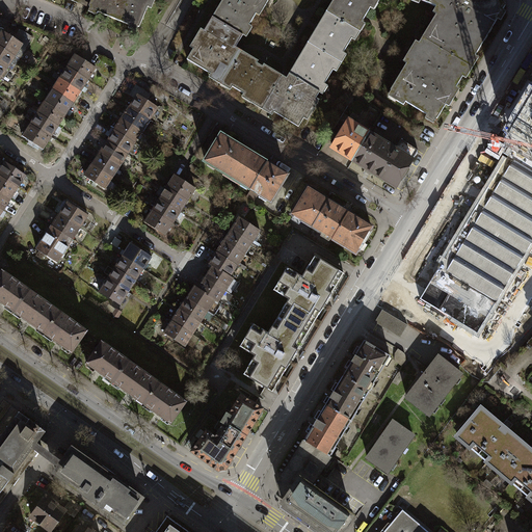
[(89,0),(87,7),(85,10),(95,15),(96,11),(128,25),(126,29),(134,32),(145,4),(150,5),(152,0),(89,0)]
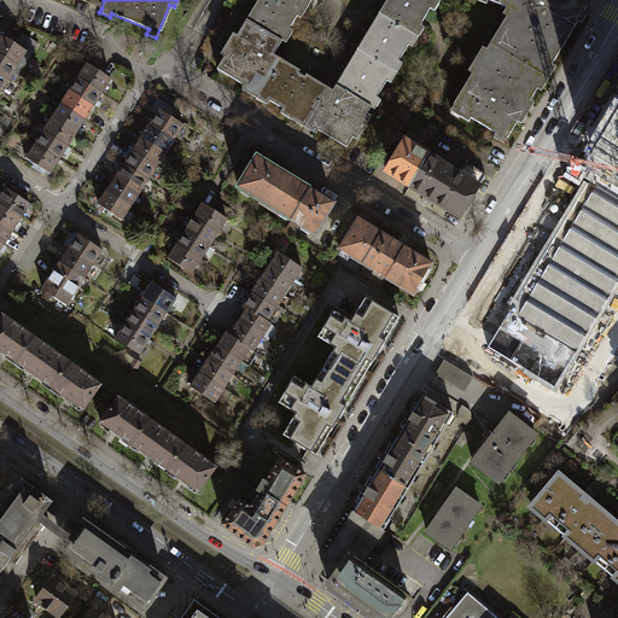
[(24,52),(0,36),(0,54),(16,65),(24,52)]
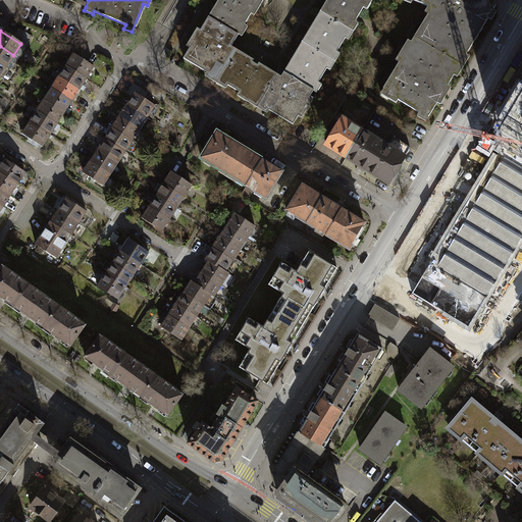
[(13,55),(0,46),(0,62),(5,66),(13,55)]
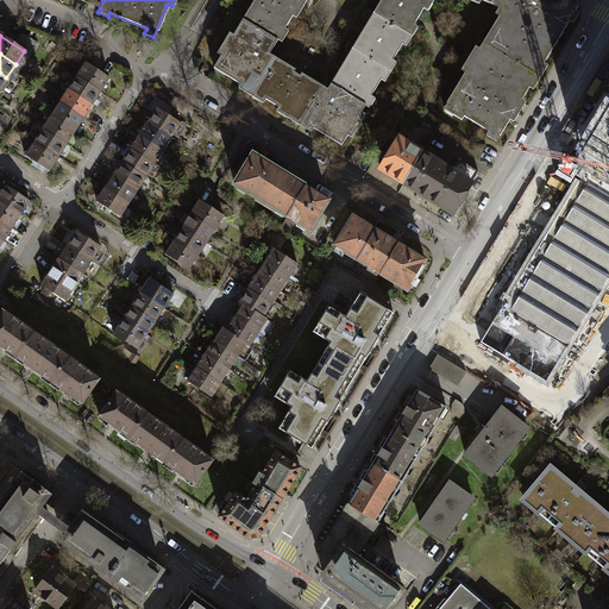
[(83,63),(75,76),(99,92),(107,79),(83,63)]
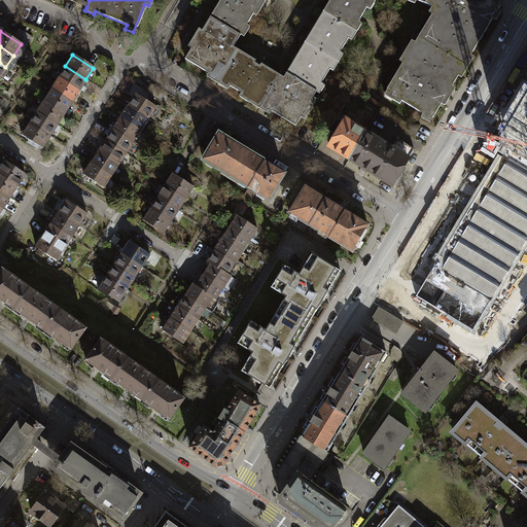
[(65,66),(57,77),(78,91),(85,79),(65,66)]
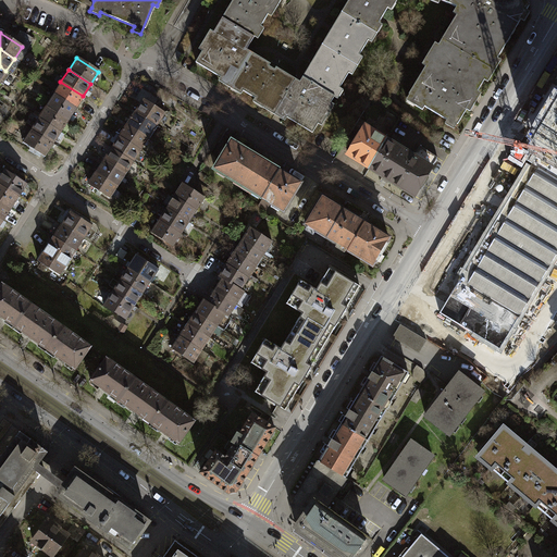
[(60,82),(52,95),(74,108),(83,96),(60,82)]
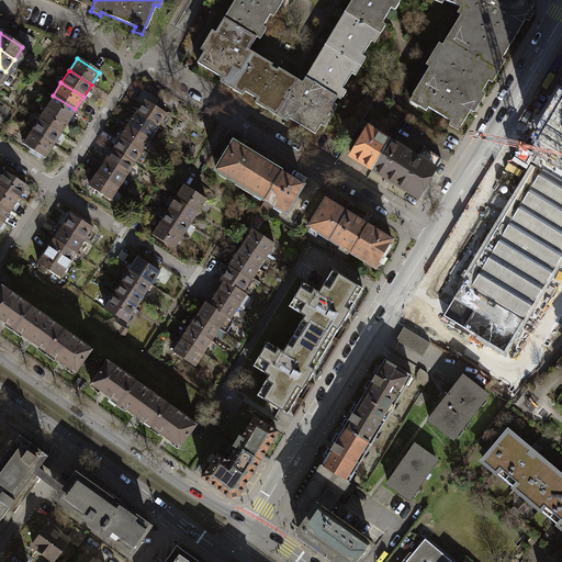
[(143,100),(153,107),(157,100),(143,91),(139,98),(143,100)]
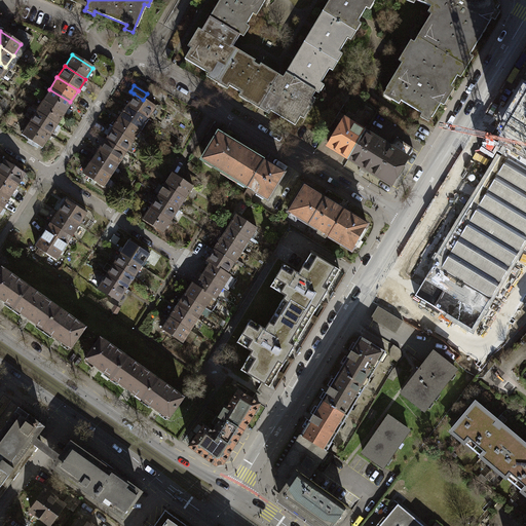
[(49,89),(42,101),(63,114),(70,102),(49,89)]
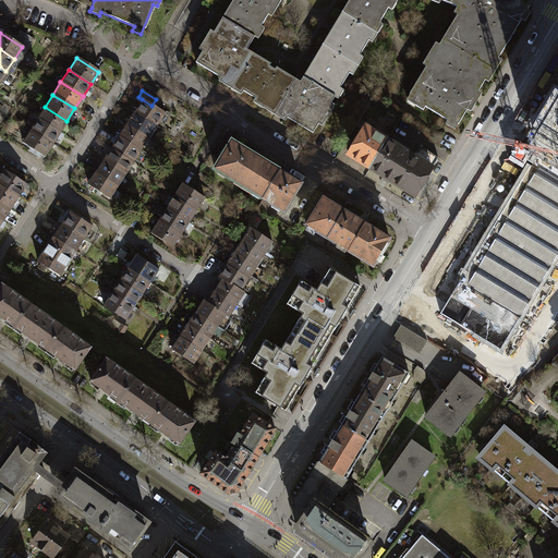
[(152,106),(142,99),(134,111),(156,126),(164,113),(152,106)]
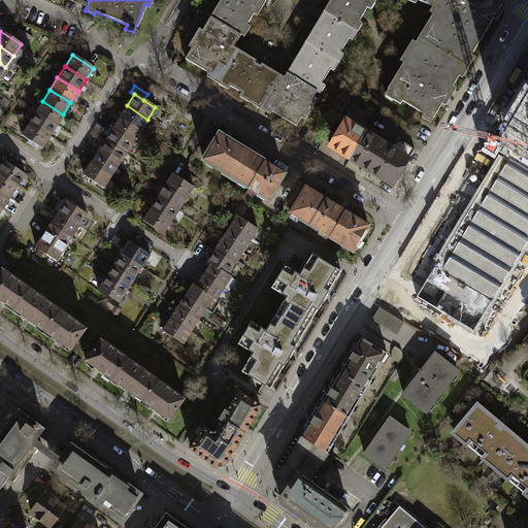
[(42,101),(35,112),(56,126),(63,114),(42,101)]
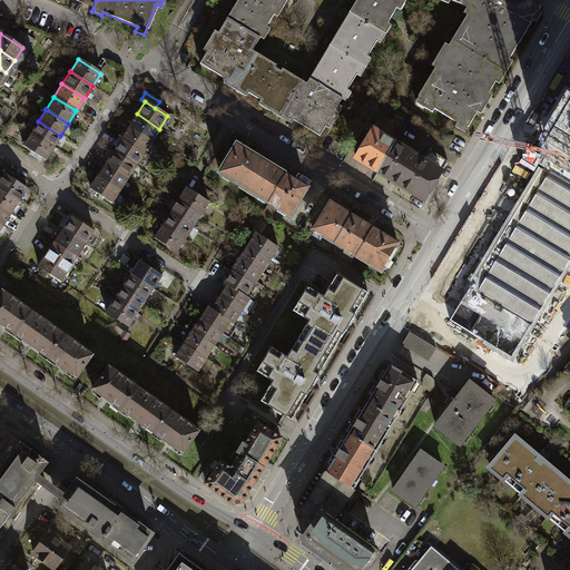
[(159,129),(137,114),(128,127),(151,141),(159,129)]
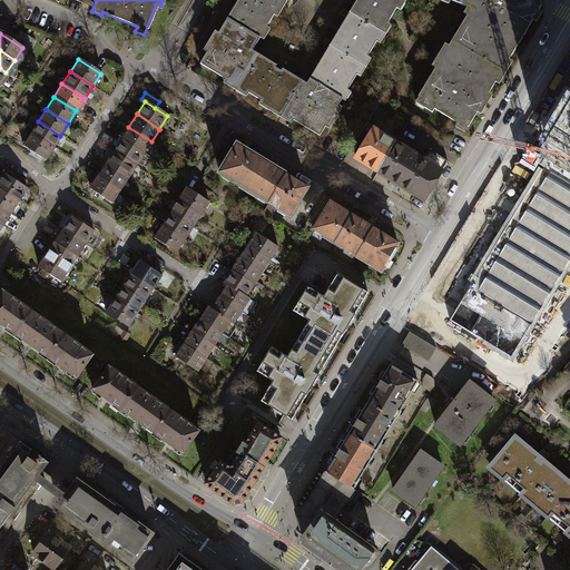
[(38,121),(29,134),(52,148),(60,136),(38,121)]
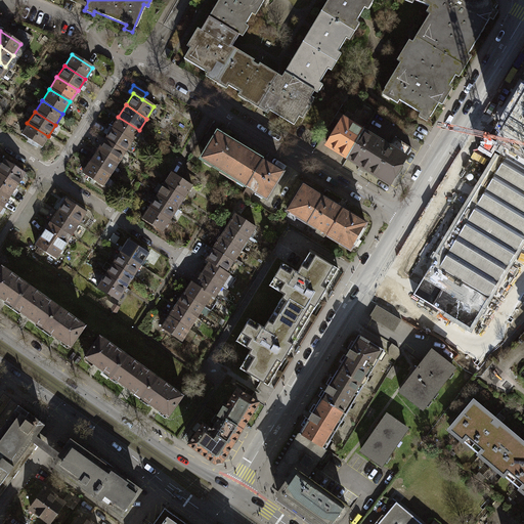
[(139,130),(118,117),(111,128),(131,141),(139,130)]
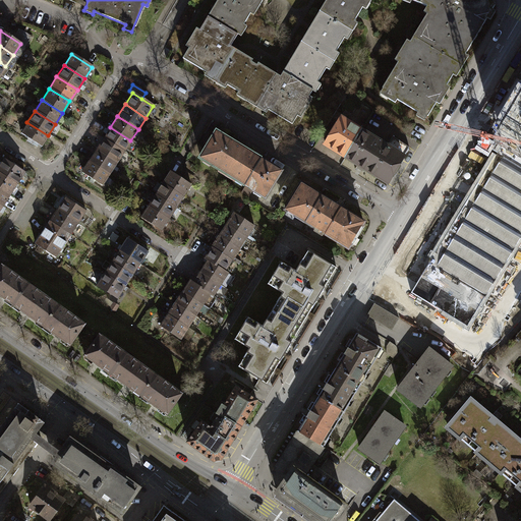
[(345,161),(362,131),(340,118),(323,149),(345,161)]
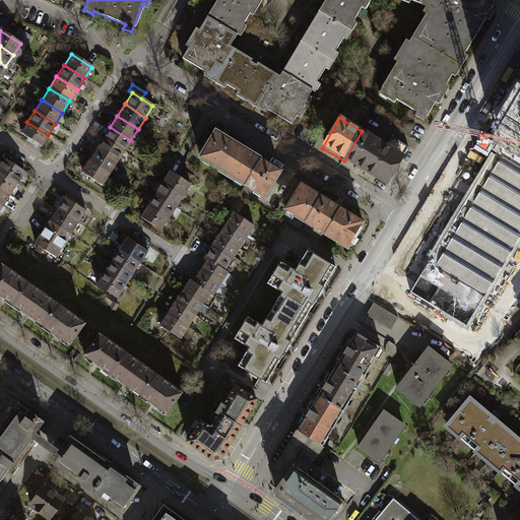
[(26,122),(19,133),(41,146),(48,135),(26,122)]
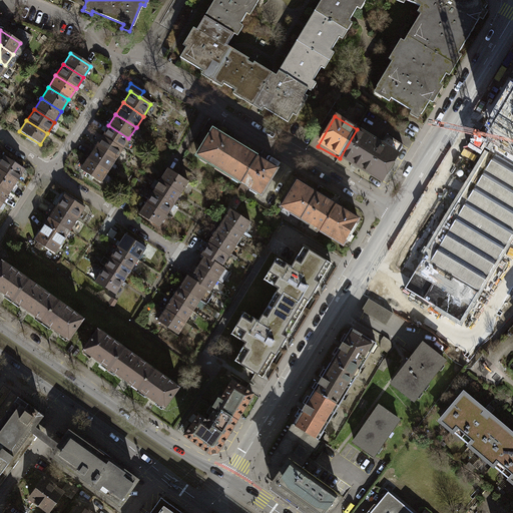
[(128,138),(108,125),(101,136),(121,149),(128,138)]
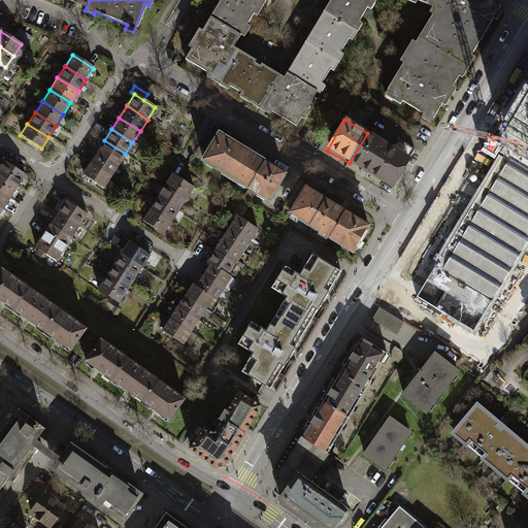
[(200,161),(248,189),(263,162),(217,133),(200,161)]
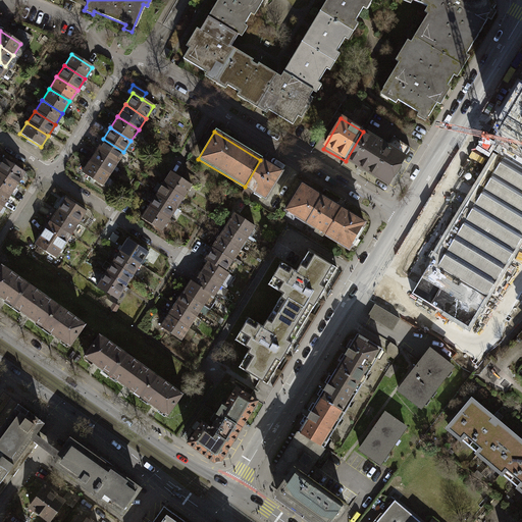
[(385,146),(363,132),(346,161),(389,189),(407,159),(404,157),(385,146)]
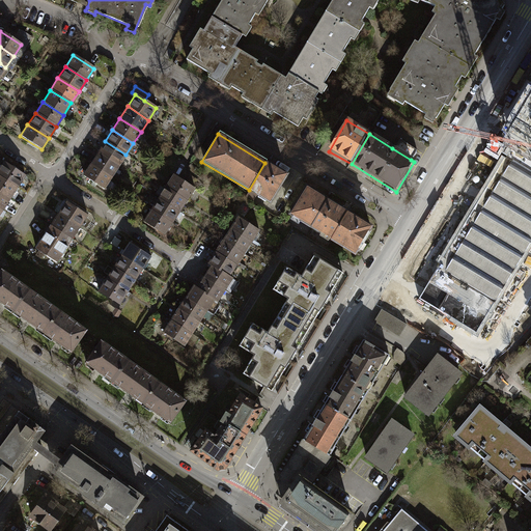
[(530,243),(530,149),(506,134),(484,139),(454,190),(455,190),(408,270),(486,317),(530,244),(530,243)]
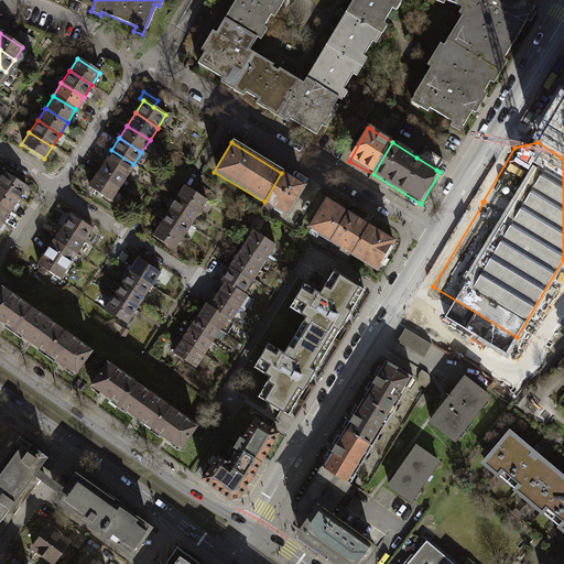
[(423,148),(416,158),(436,170),(443,160),(423,148)]
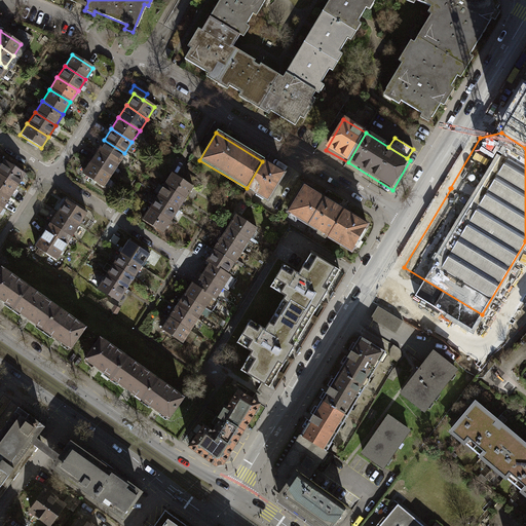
[(124,153),(104,140),(96,151),(117,164),(124,153)]
